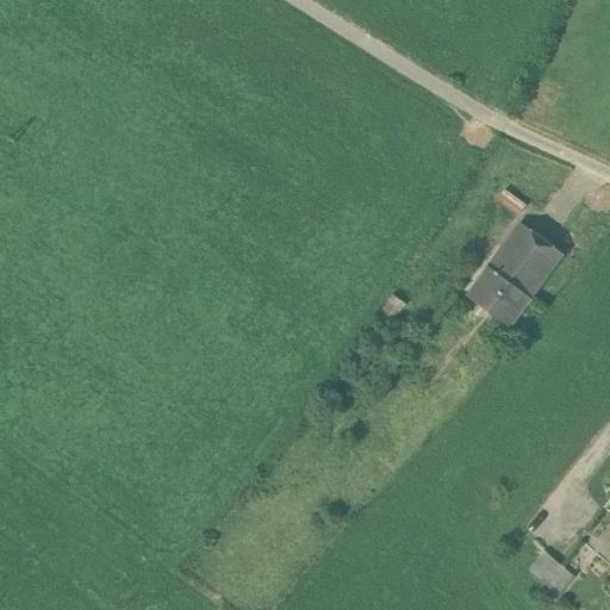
[(526,205),(505,190),(497,201),(518,216),(526,205)]
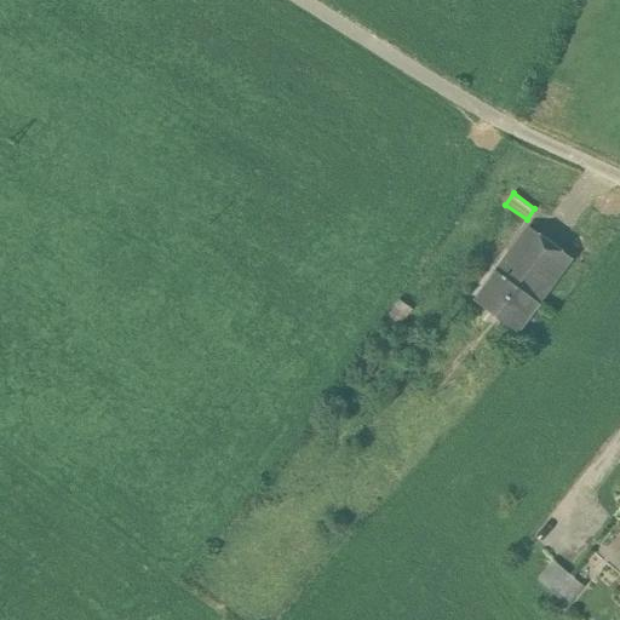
[(572,259),(528,227),(495,271),(539,303),(572,259)]
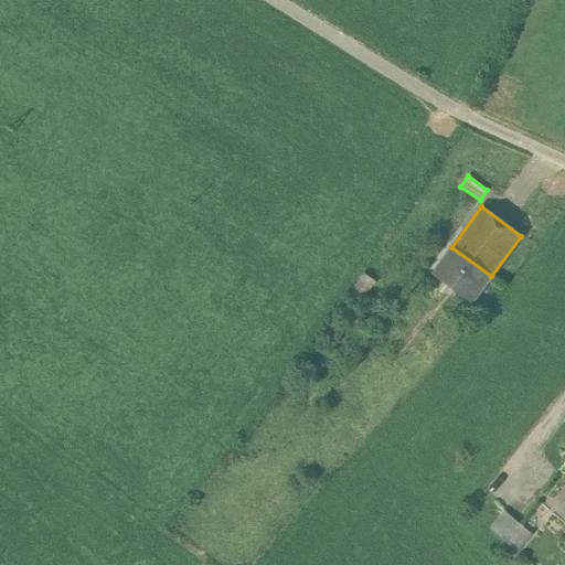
[(491,276),(451,247),(432,274),(471,304),(491,276)]
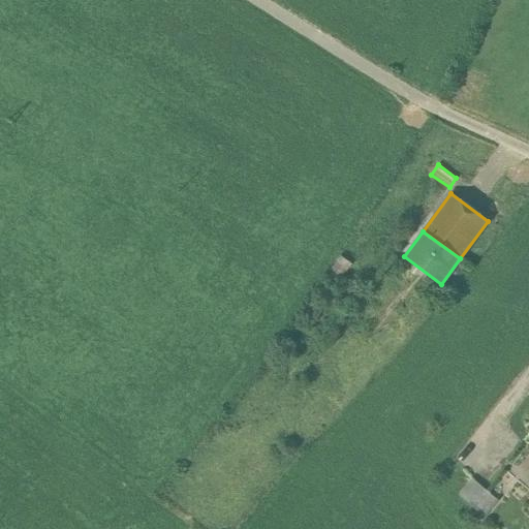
[(351,263),(341,256),(331,270),(342,277),(351,263)]
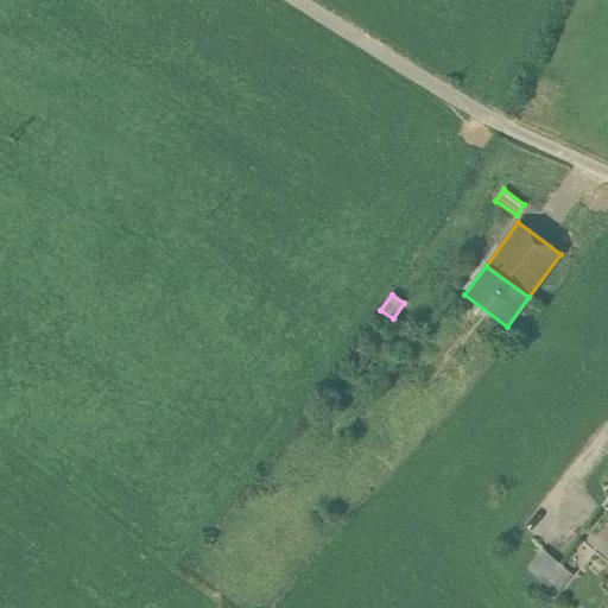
[(540,580),(556,562),(540,550),(525,567),(540,580)]
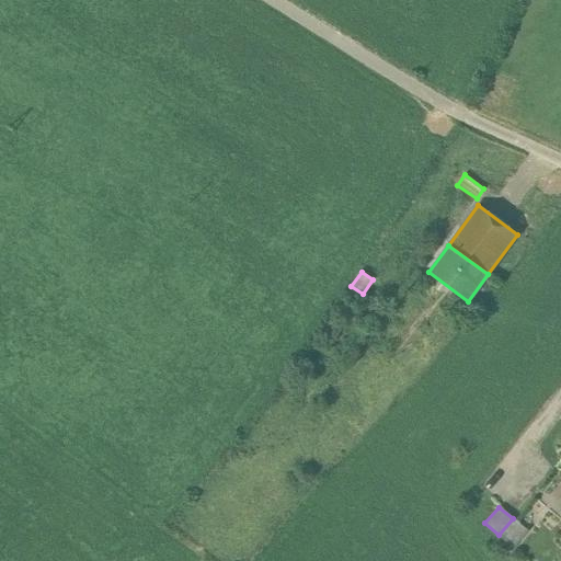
[(513,518),(499,535),(504,540),(512,547),(526,530),(513,518)]
